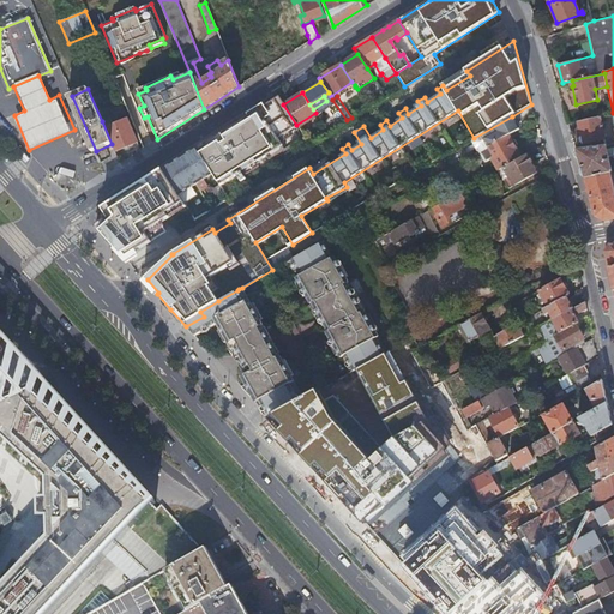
[(278,137),(296,125),(283,104),(278,97),(197,149),(212,174),(220,185),(236,174),(241,181),(246,179),(241,172),(283,145),(278,137)]
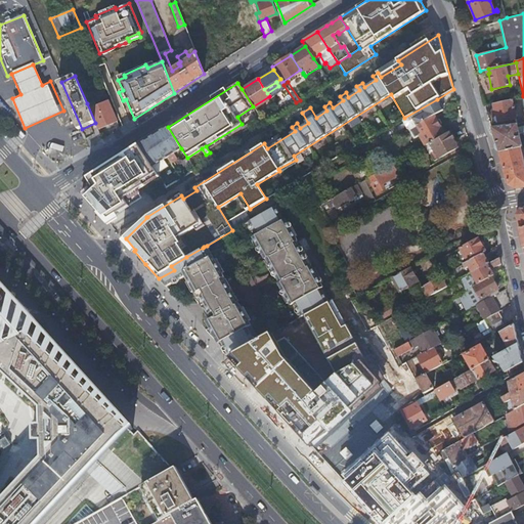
[(515,125),(517,124),(523,121),(523,102),(523,99),(523,96),(512,98),(512,99),(494,103),(496,114),(495,115),(496,122),(514,118),(515,125)]
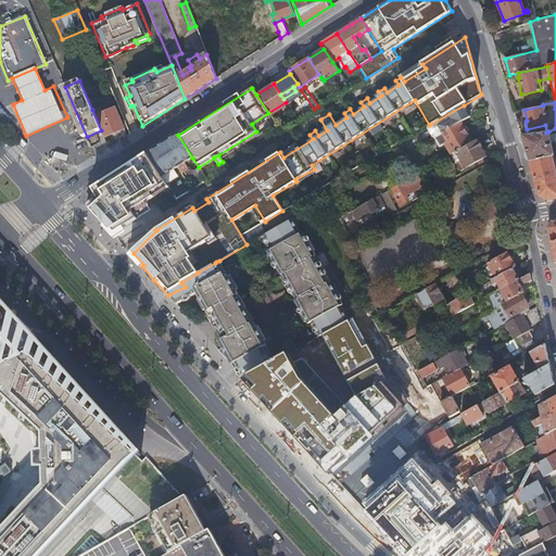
[(432,137),(434,138),(443,133),(460,123),(470,117),(464,105),(429,125),(428,126),(427,129),(432,137)]
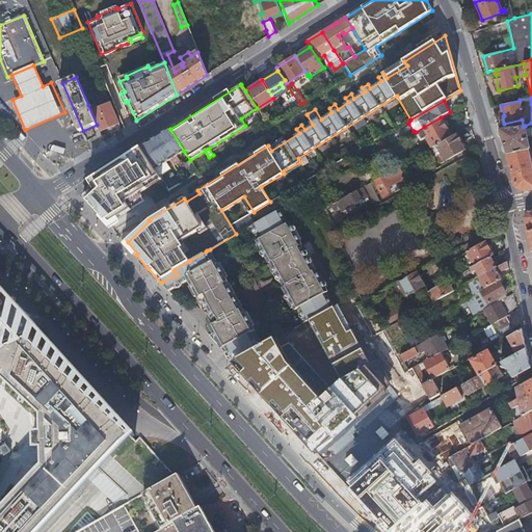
[(97,125),(100,132),(118,124),(110,104),(98,109),(95,102),(88,105),(97,125)]
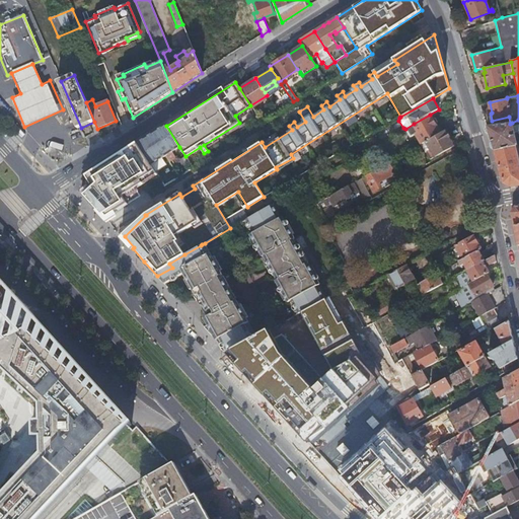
[(414,124),(405,129),(411,137),(416,134),(422,145),(426,142),(444,133),(440,126),(439,125),(438,126),(438,122),(436,119),(433,118),(432,119),(430,115),(414,124)]
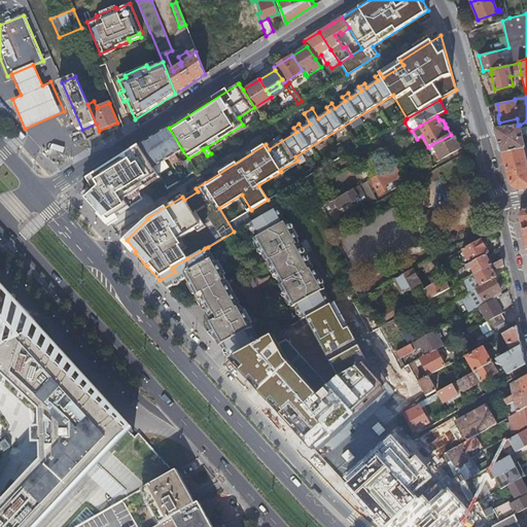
[(522,135),(526,133),(526,126),(520,128),(520,125),(518,126),(494,128),(502,152),(502,153),(523,148),(524,148),(522,135)]
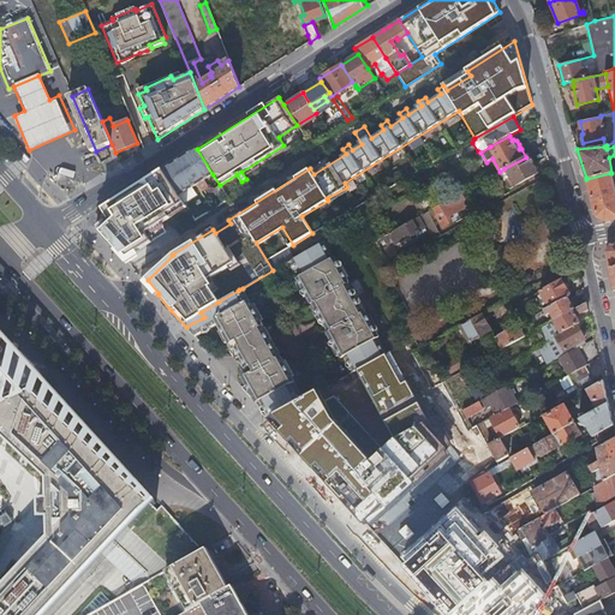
[(162,172),(179,196),(213,174),(197,149),(162,172)]
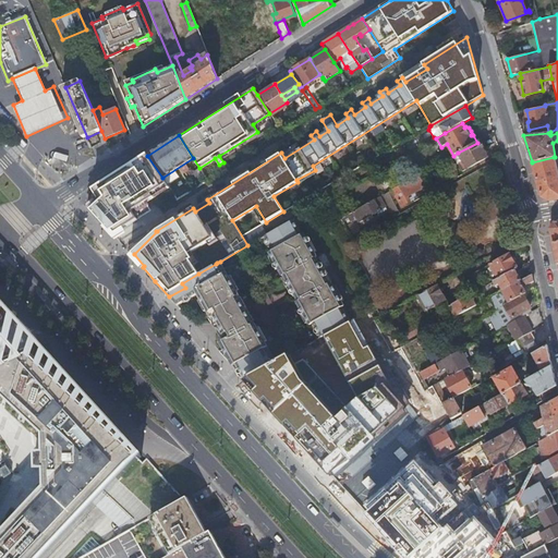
[(462,159),(458,162),(457,162),(462,172),(488,157),(480,141),(477,143),(458,153),(462,159)]
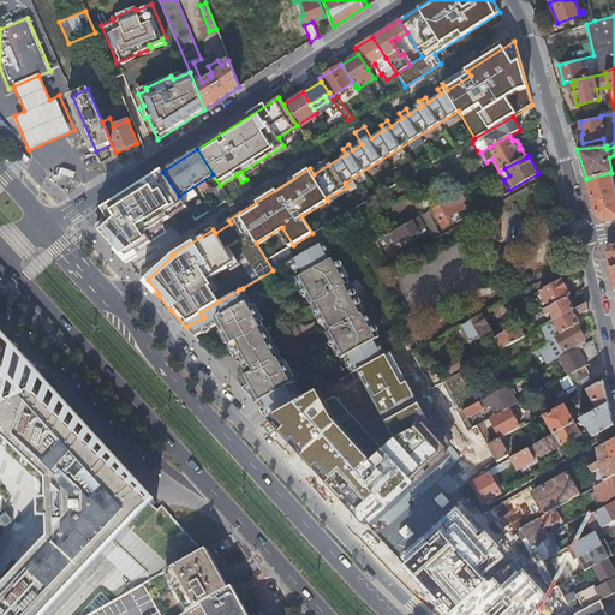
[(186,208),(179,196),(162,172),(101,212),(103,224),(99,230),(118,252),(125,260),(151,243),(151,242),(165,232),(160,225),(186,208)]
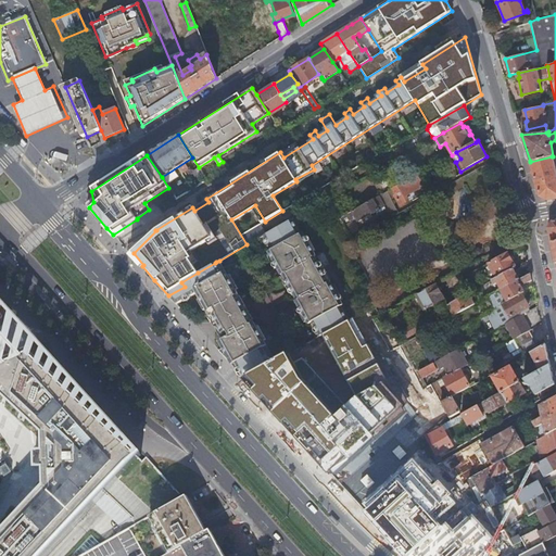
[(546,200),(555,198),(555,176),(552,156),(530,162),(540,194),(546,200)]
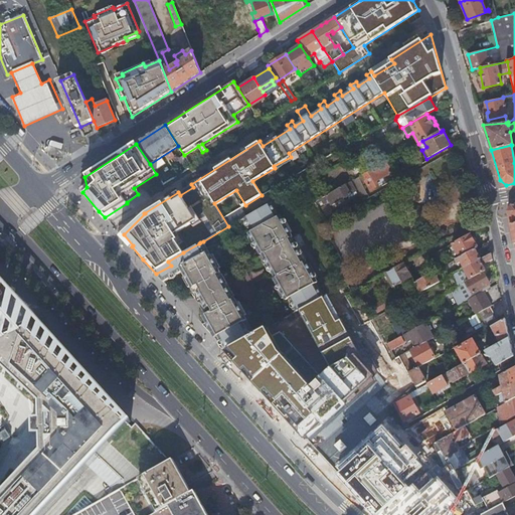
[(391,173),(385,162),(359,178),(362,185),(366,183),(370,191),(385,182),(383,178),(391,173)]
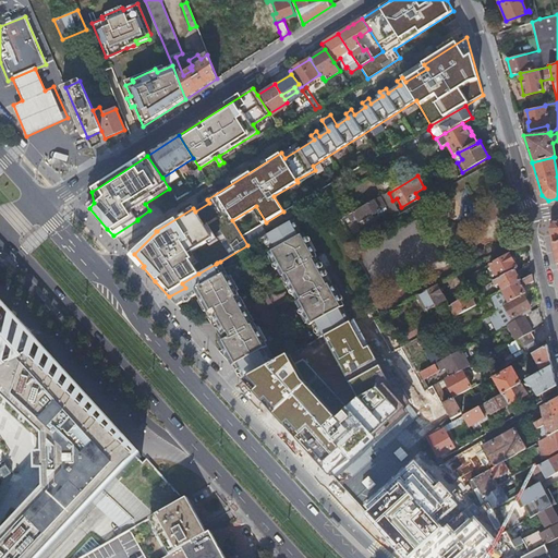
[(392,201),(389,193),(384,195),(393,214),(398,211),(392,201)]
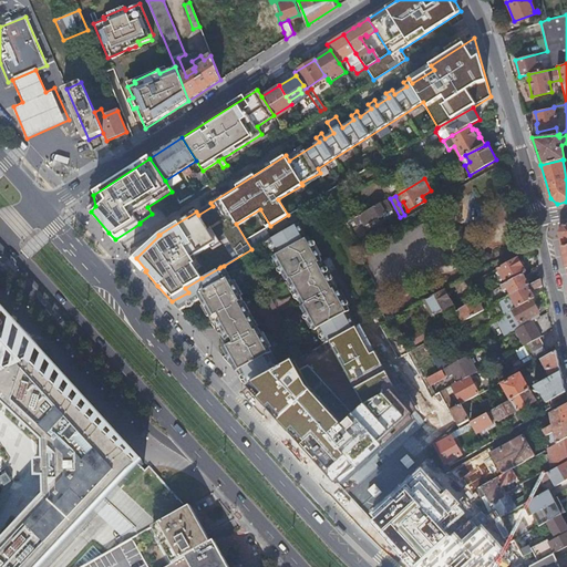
[(343,225),(347,223),(352,219),(341,199),(331,204),(343,225)]
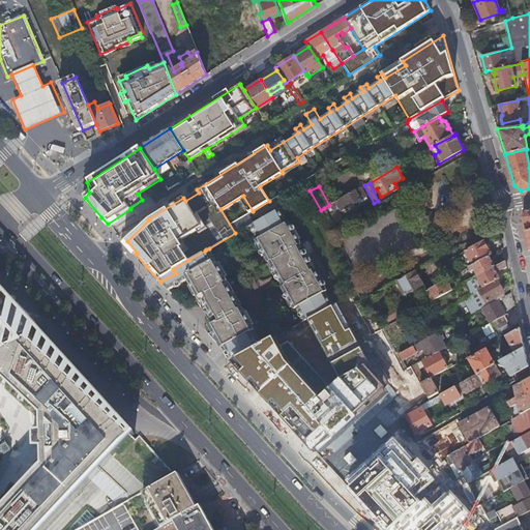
[(329,205),(324,208),(334,229),(344,223),(335,208),(339,206),(341,211),(359,201),(365,197),(361,187),(329,205)]
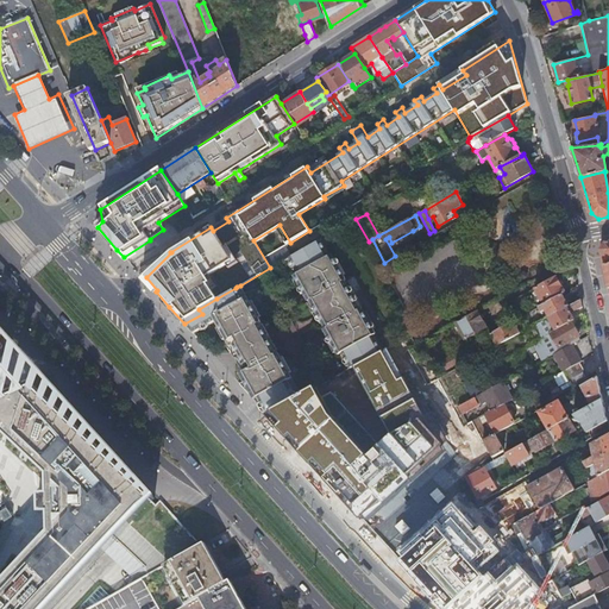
[(332,253),(324,238),(320,239),(328,255),(332,253)]
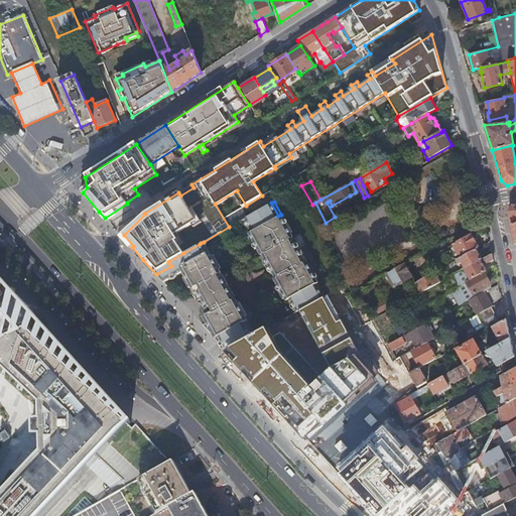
[(300,310),(324,297),(316,285),(319,283),(316,278),(312,272),(309,265),(306,261),(305,261),(305,260),(300,252),(300,251),(298,249),(293,240),(293,238),(291,233),(284,220),(281,215),(278,216),(271,203),(245,218),(252,230),(248,232),(250,234),(257,246),(262,255),(263,255),(263,256),(269,265),(270,267),(275,276),(276,277),(274,278),(280,288),(282,292),(285,298),(286,300),(289,298),(297,312),(300,310)]
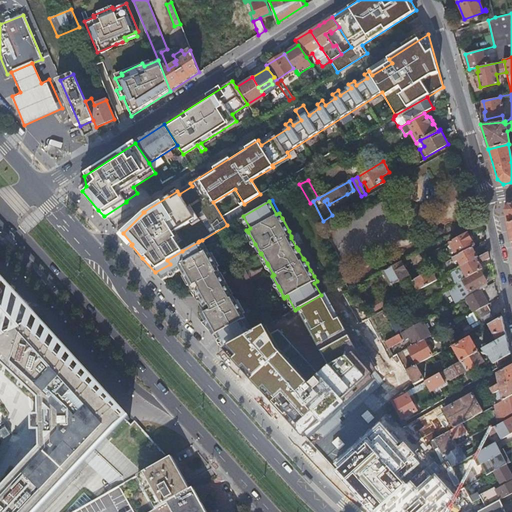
[(462,205),(450,211),(455,220),(472,211),(467,202),(462,205)]
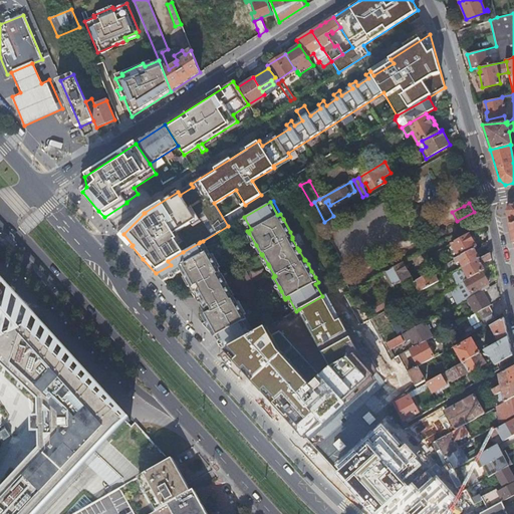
[(244,217),(241,219),(247,231),(251,229),(244,217)]
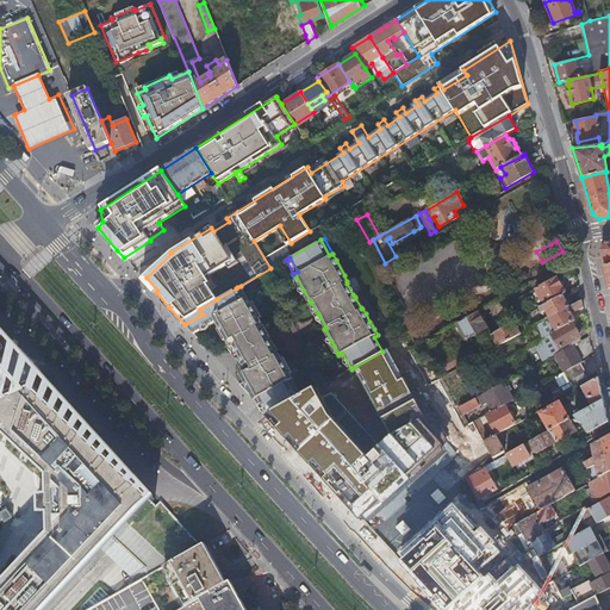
[(338,259),(336,260),(344,275),(347,274),(338,259)]
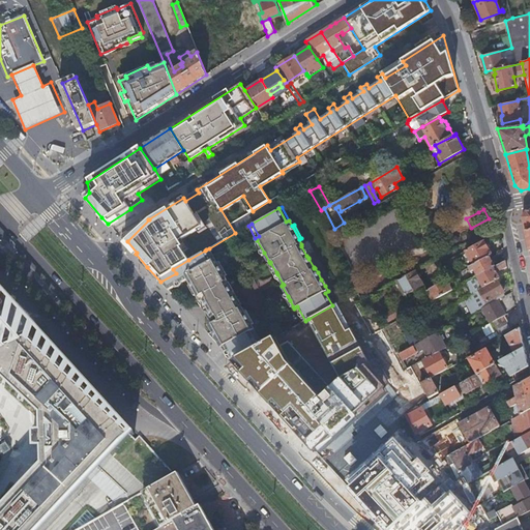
[(264,253),(257,240),(255,241),(262,254),(264,253)]
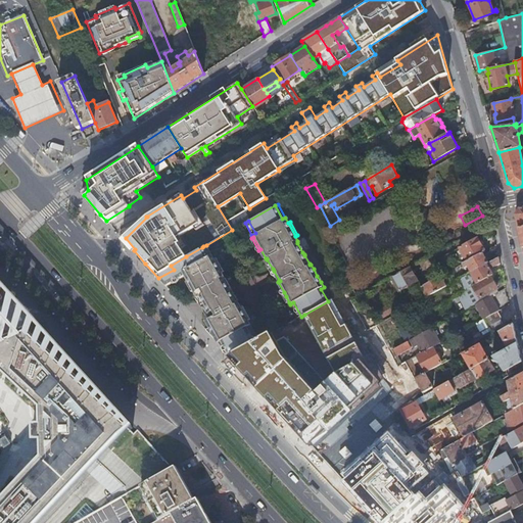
[(467,262),(483,252),(484,251),(477,238),(459,247),(467,262)]
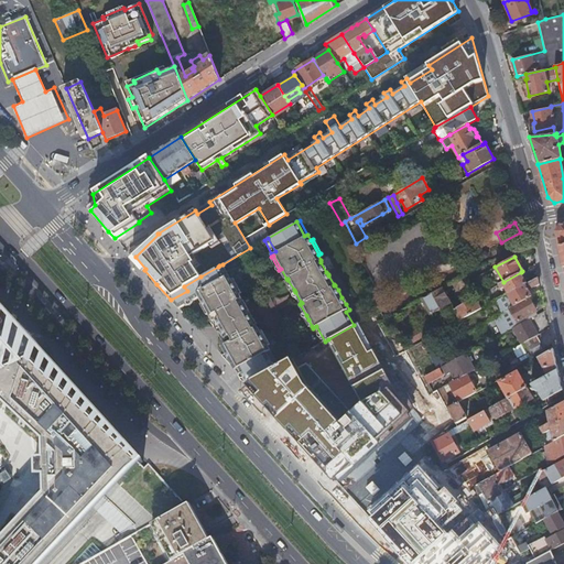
[(229,275),(223,264),(219,266),(226,277),(229,275)]
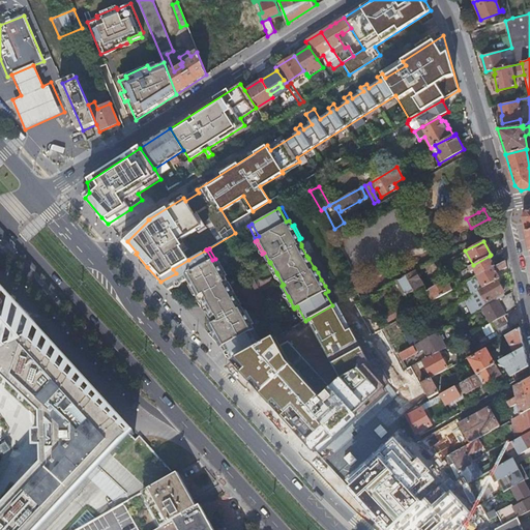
[(237,358),(258,347),(249,332),(254,329),(252,325),(244,313),(242,307),(240,308),(239,306),(231,291),(228,285),(226,282),(228,281),(225,276),(217,263),(215,259),(212,260),(206,249),(205,251),(188,260),(173,269),(176,273),(160,282),(169,291),(173,288),(175,287),(180,284),(186,280),(190,286),(199,295),(203,301),(208,307),(212,315),(215,321),(210,324),(213,332),(222,348),(225,352),(233,361),(237,358)]
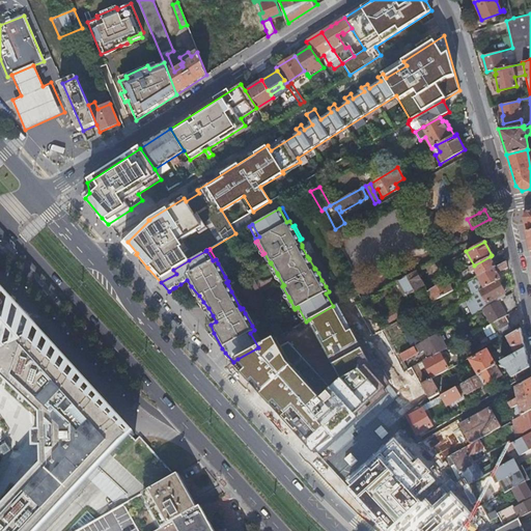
[(477,275),(478,277),(497,268),(491,256),(474,266),(472,267),(477,275)]
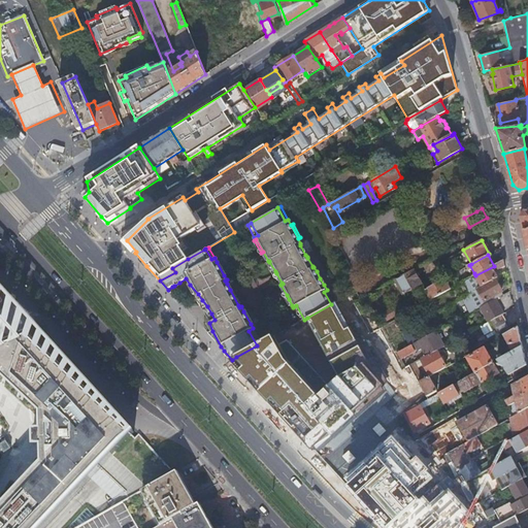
[(506,273),(503,260),(494,266),(475,275),(466,281),(472,292),(495,279),(506,273)]
